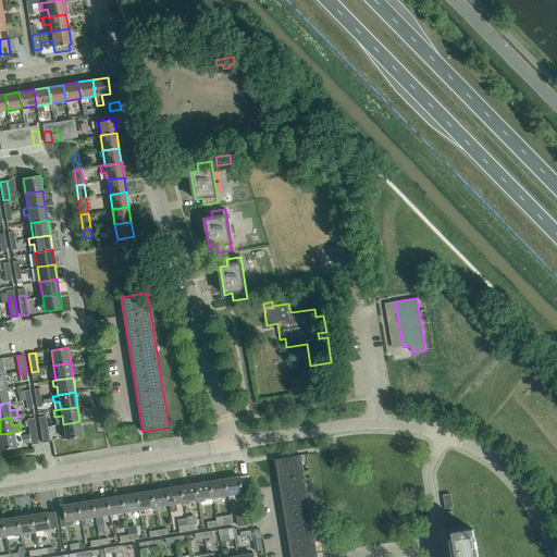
[(83,436),(79,421),(63,424),(65,438),(83,436)]
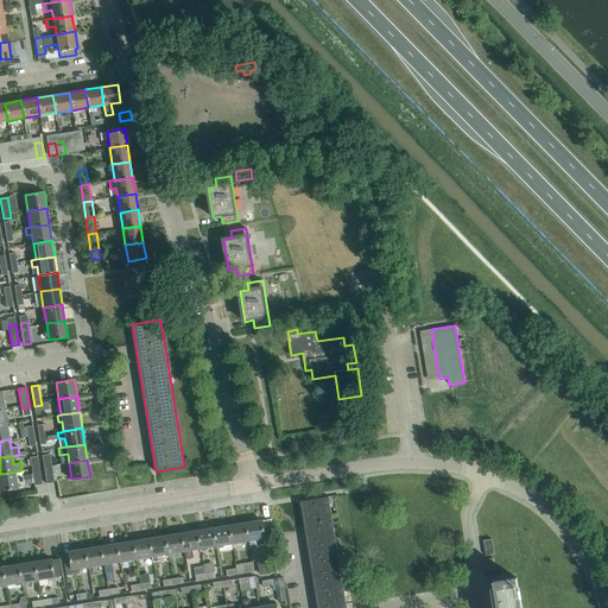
[(54,482),(51,462),(43,463),(46,483),(54,482)]
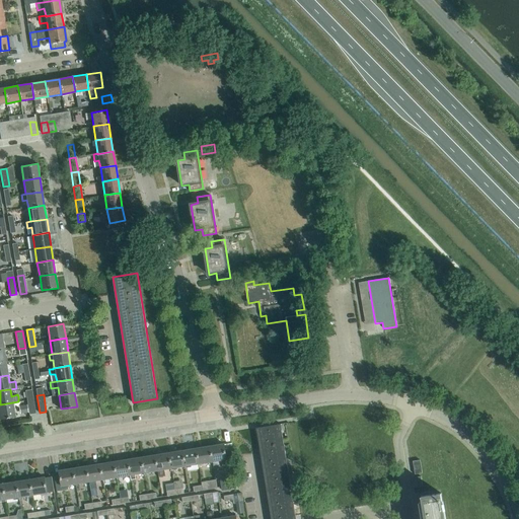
[(35,414),(32,395),(26,396),(29,415),(35,414)]
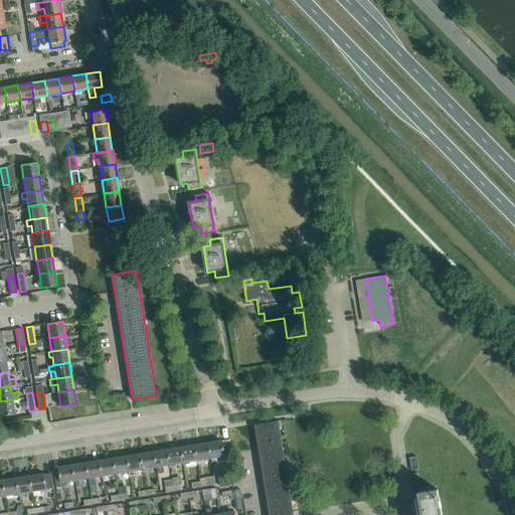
[(0,415),(14,413),(12,399),(0,401),(0,415)]
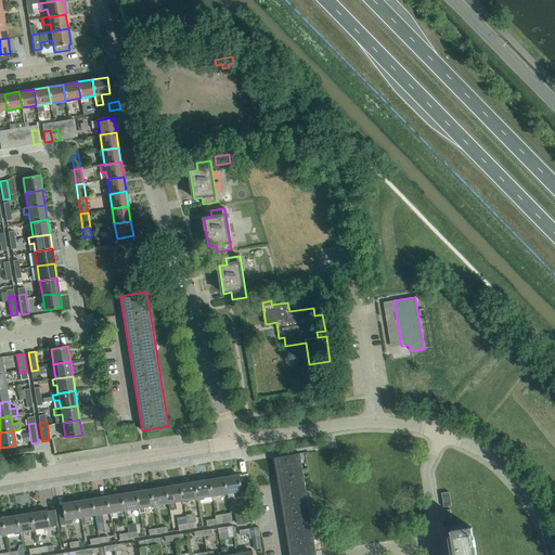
[(29,440),(28,433),(21,435),(22,441),(29,440)]
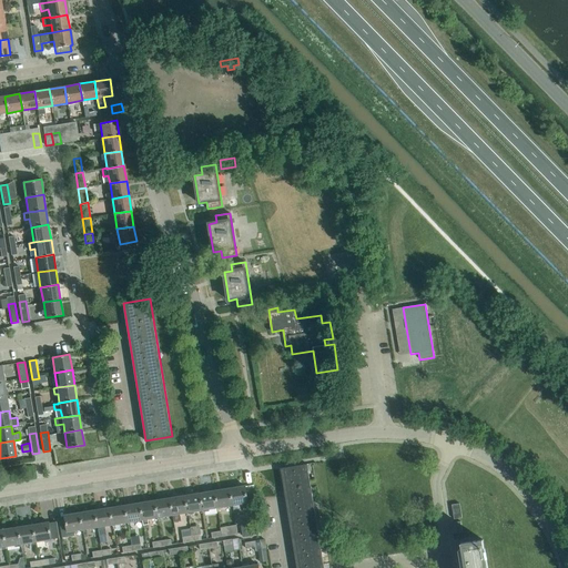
[(296,567),(324,567),(307,464),(281,468),(296,567)]
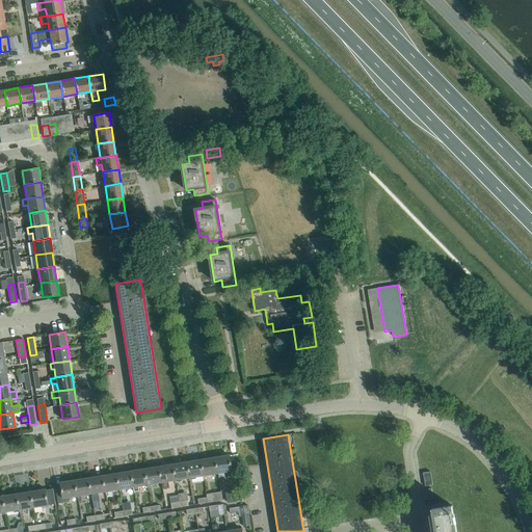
[(237,454),(230,456),(232,470),(240,469),(237,454)]
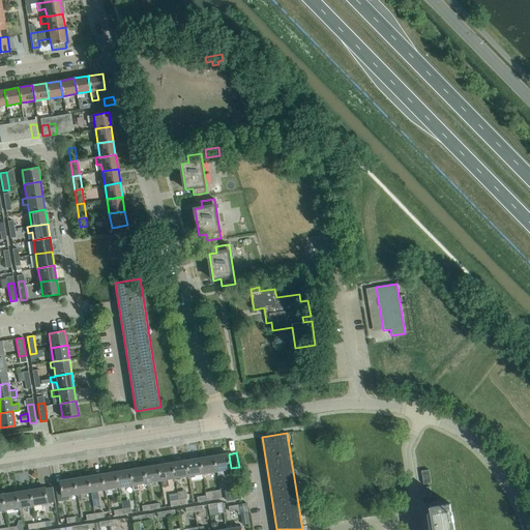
[(229,453),(214,455),(217,472),(217,475),(224,474),(223,471),(232,469),(231,468),(229,454),(229,453)]
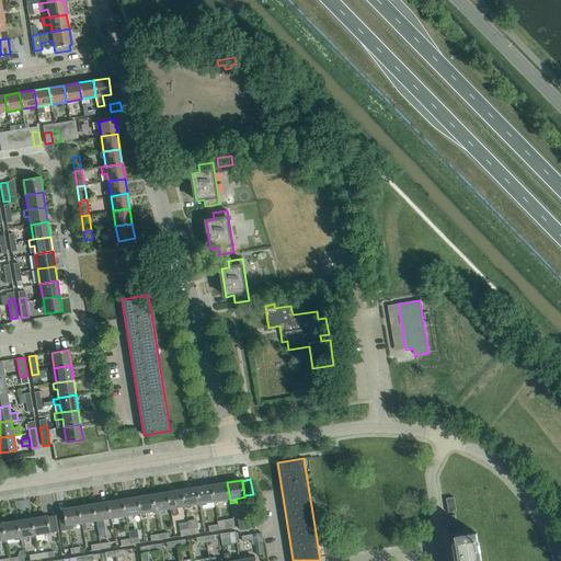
[(230,500),(227,482),(213,484),(215,502),(230,500)]
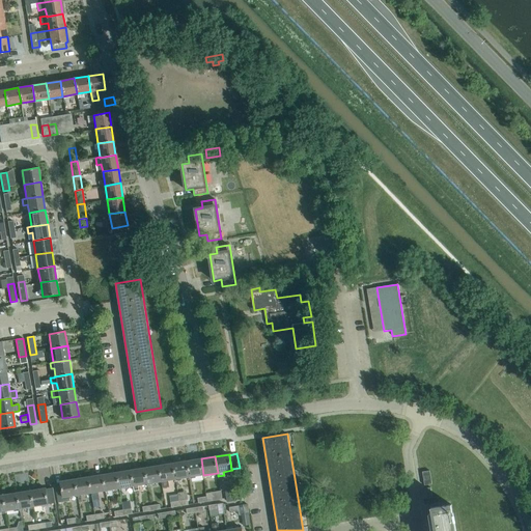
[(203,475),(201,458),(187,460),(190,477),(203,475)]
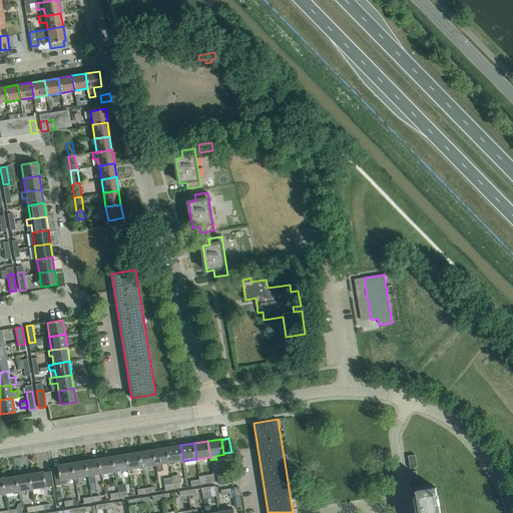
[(183,461),(180,445),(167,448),(169,463),(183,461)]
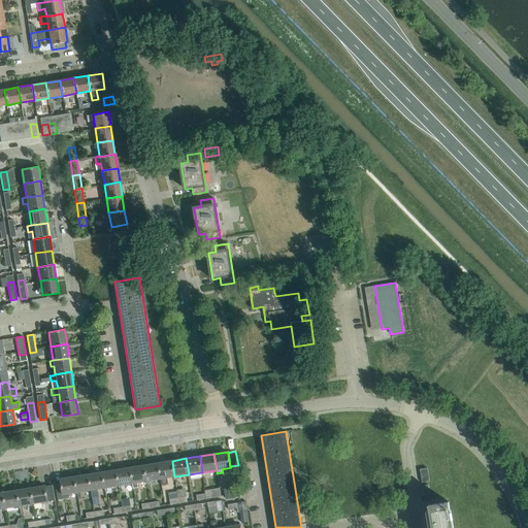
[(174,476),(172,461),(158,463),(161,479),(162,486),(168,485),(167,477),(174,476)]
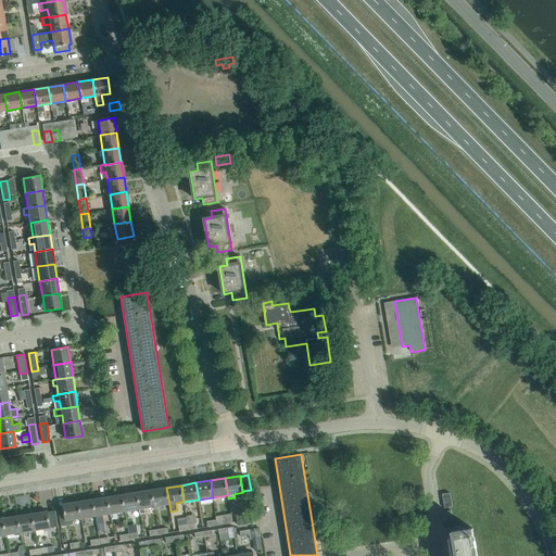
[(169,504),(166,488),(152,490),(154,507),(169,504)]
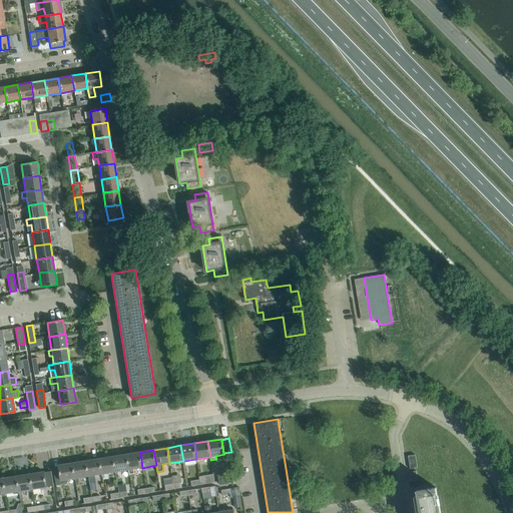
[(142,468),(140,452),(126,454),(129,470),(129,474),(134,473),(133,469),(142,468)]
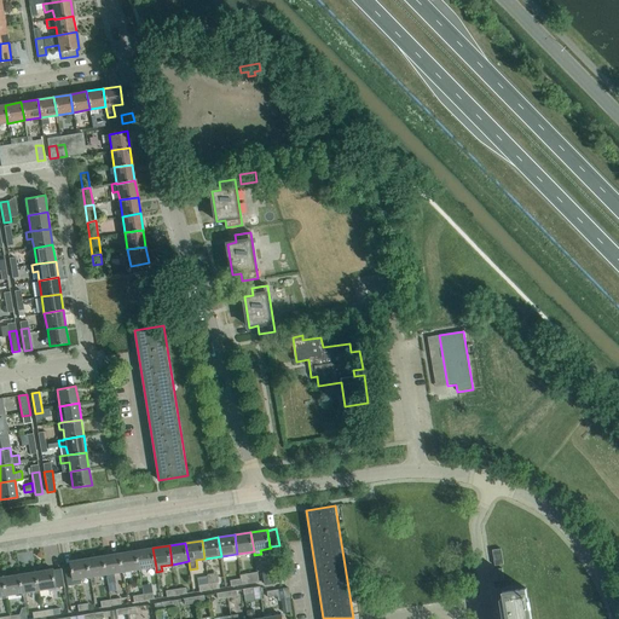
[(156,567),(152,548),(137,550),(139,570),(156,567)]
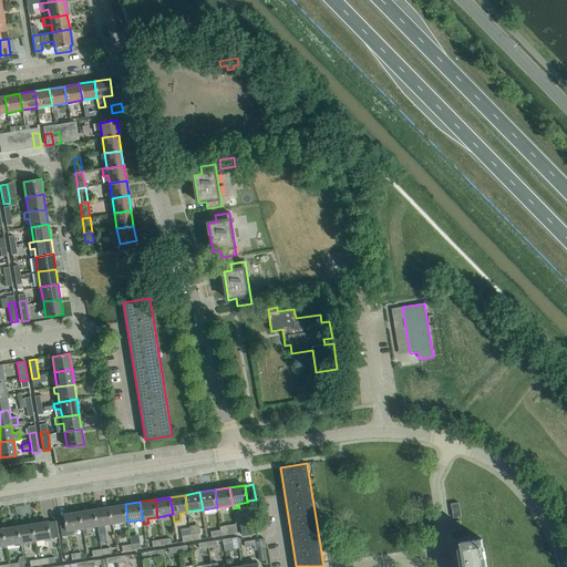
[(459,503),(451,504),(453,518),(461,517),(459,503)]
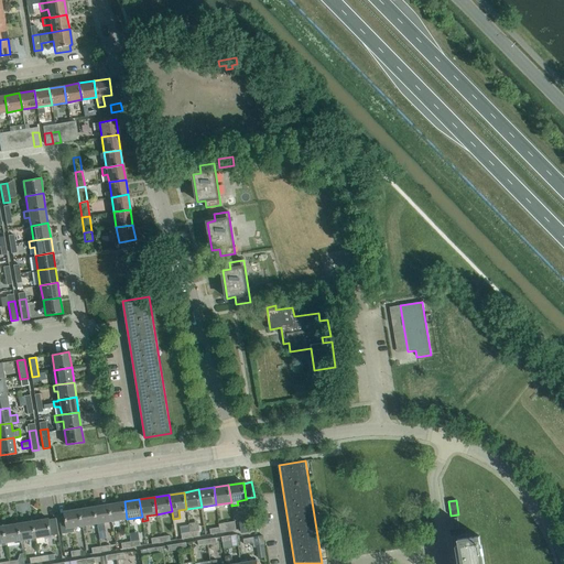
[(127,519),(125,501),(109,505),(112,521),(127,519)]
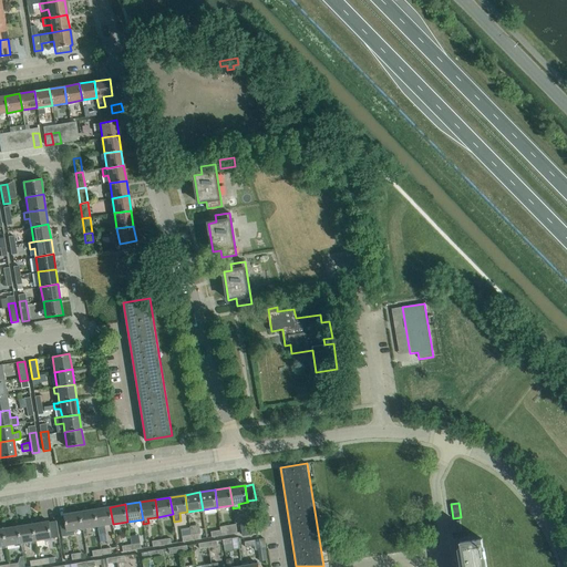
[(113,524),(110,507),(95,509),(98,526),(99,535),(105,534),(104,525),(113,524)]
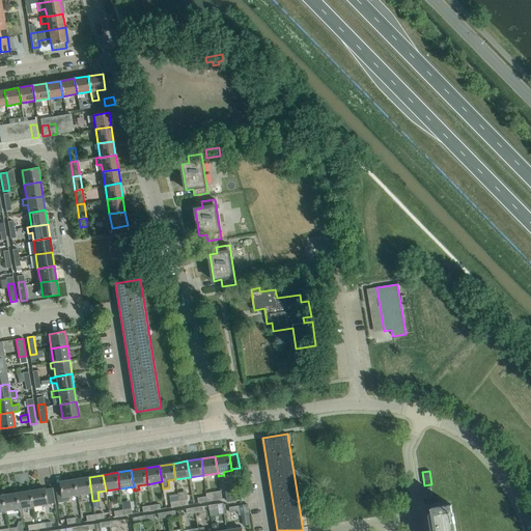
[(91,493),(89,477),(75,479),(78,495),(91,493)]
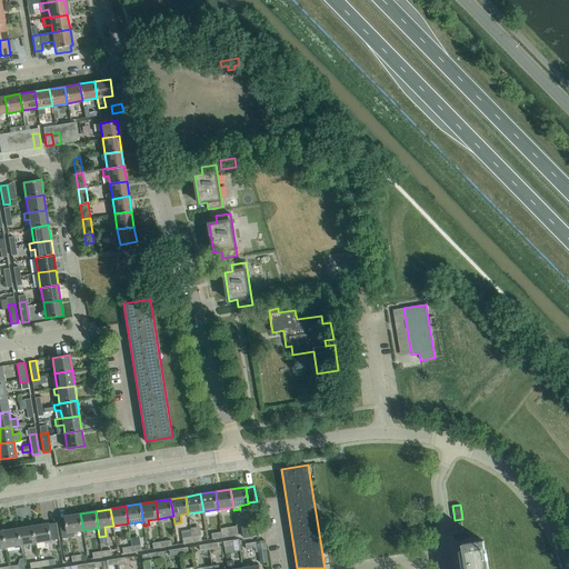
[(83,530),(80,513),(65,516),(66,520),(60,521),(62,539),(75,537),(75,532),(83,530)]
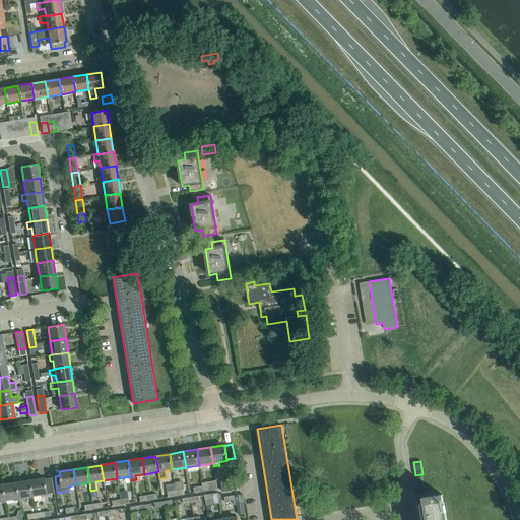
[(55,493),(52,477),(45,478),(30,480),(34,496),(48,494),(55,493)]
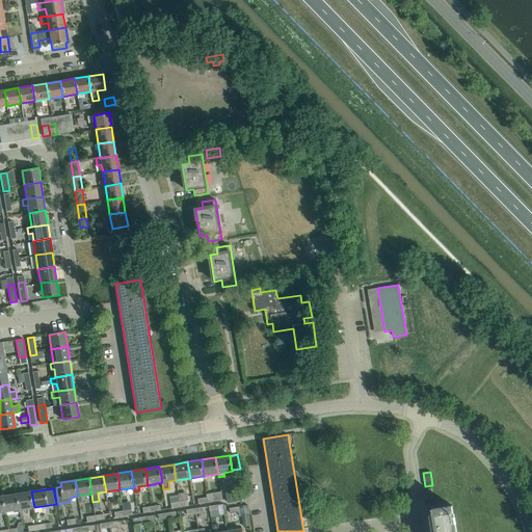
[(34,507),(31,491),(18,494),(20,510),(34,507)]
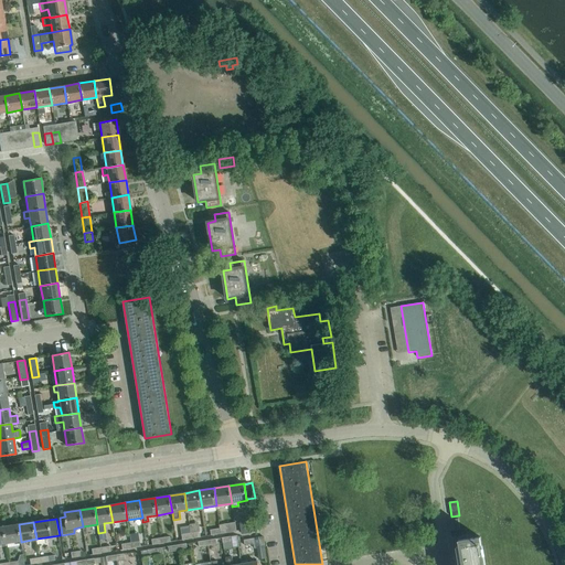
[(241,523),(242,534),(252,532),(251,522),(241,523)]
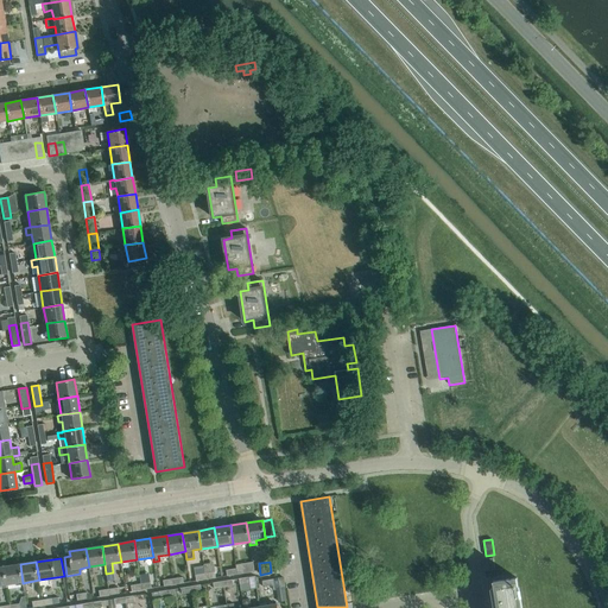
[(248,572),(247,563),(242,564),(242,563),(235,564),(236,569),(238,568),(238,575),(242,574),(248,572)]
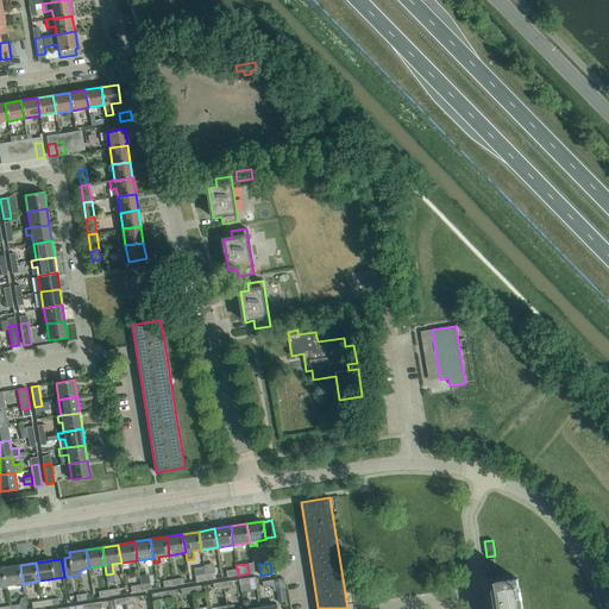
[(23,584),(20,565),(4,567),(7,586),(23,584)]
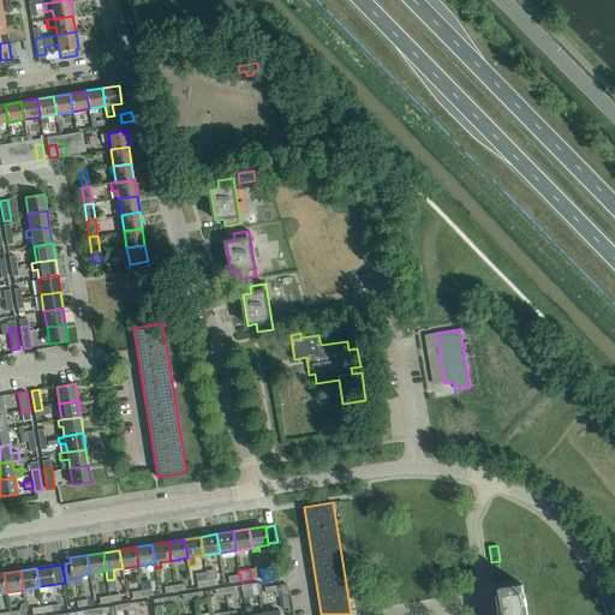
[(290,607),(286,585),(279,586),(281,608),(290,607)]
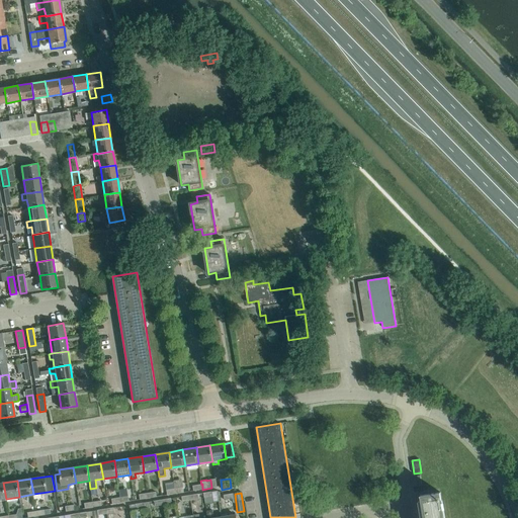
[(420,508),(421,517),(443,517),(440,493),(420,496),(422,507),(420,508)]
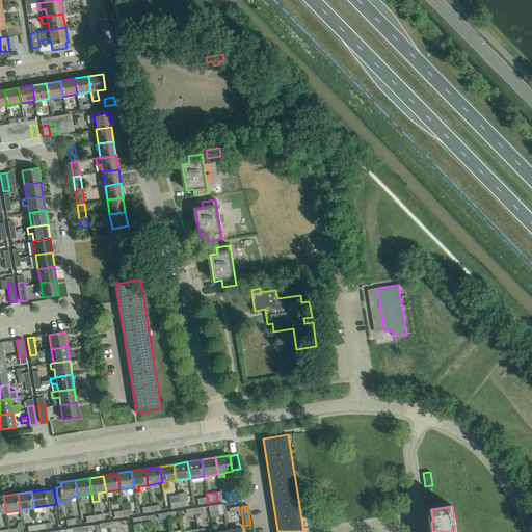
[(154,522),(153,515),(148,516),(132,519),(133,524),(139,523),(139,524),(154,522)]
